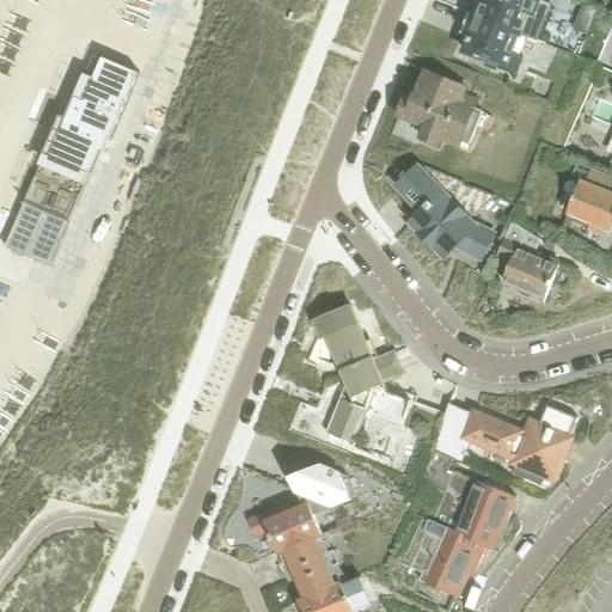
[(485,0),(478,18),(521,36),(522,35),(538,41),(552,4),(543,0),(542,0),(542,2),(536,0),(485,0)]
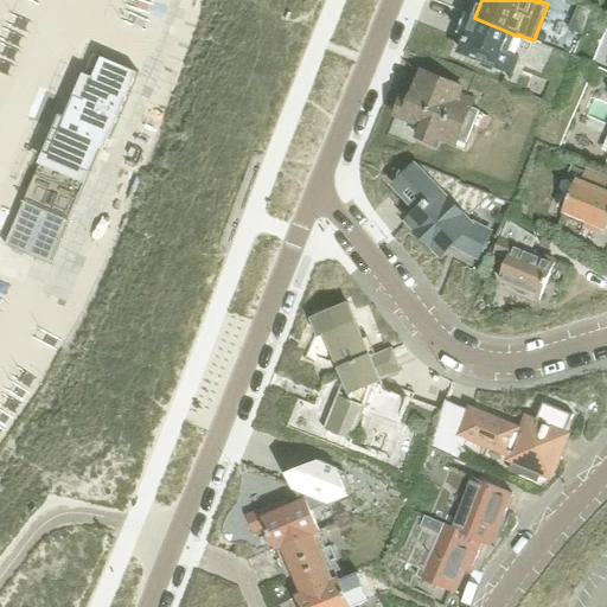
[(568,29),(582,34),(593,11),(579,5),(568,29)]
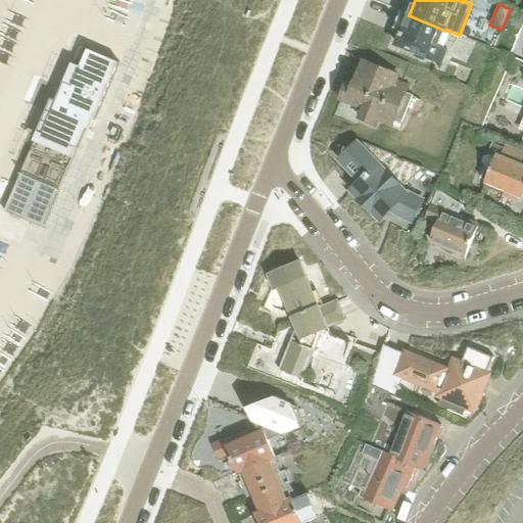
[(438,47),(445,31),(409,15),(396,46),(440,63),(445,50),(438,47)]
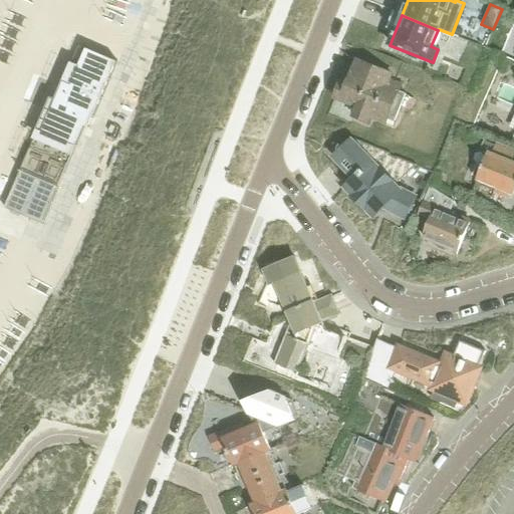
[(41,224),(57,187),(82,125),(87,127),(114,61),(77,45),(47,115),(43,113),(25,156),(19,171),(3,208),(41,224)]
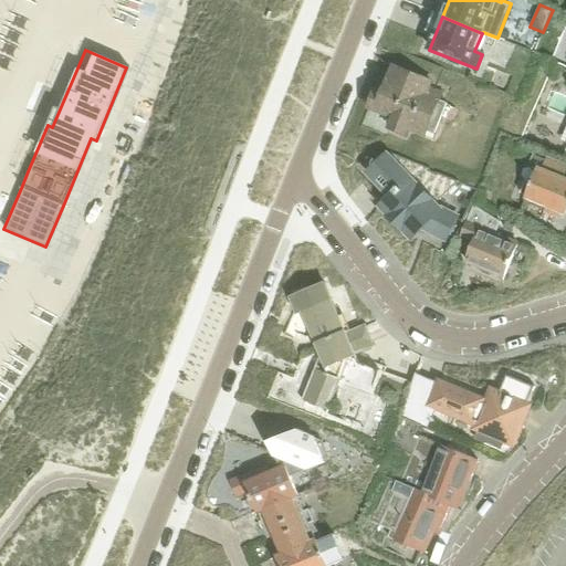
[(432,138),(435,135),(447,104),(439,101),(442,93),(429,86),(431,82),(395,66),(383,94),(376,91),(368,107),(394,118),(389,128),(405,135),(408,128),(425,135),(432,138)]
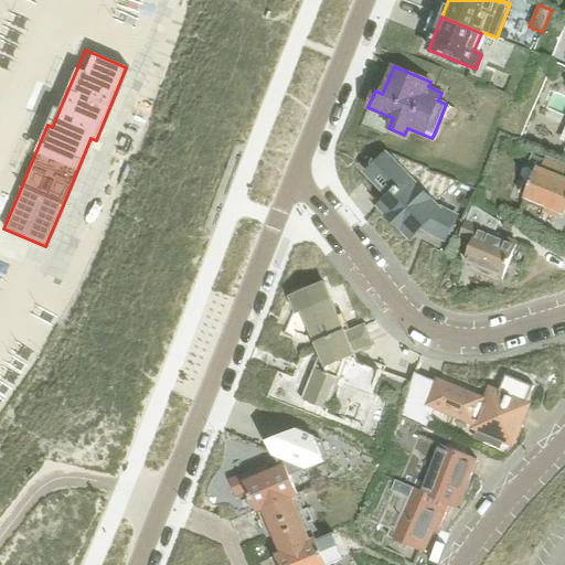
[(387,151),(374,179),(391,196),(388,199),(382,205),(382,206),(393,216),(412,236),(416,232),(424,224),(434,230),(433,232),(445,238),(456,217),(439,210),(435,204),(458,181),(437,172),(437,173),(429,170),(429,168),(387,151)]
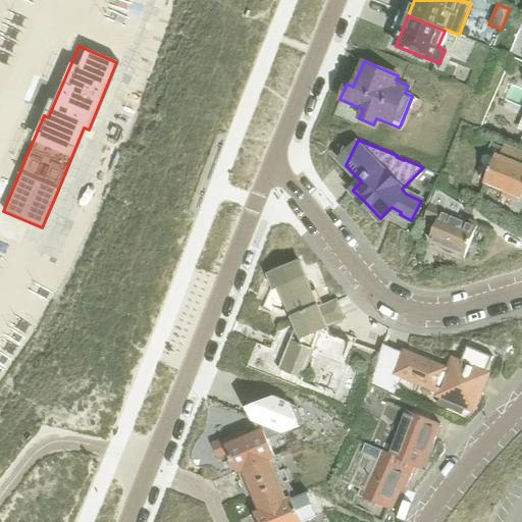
[(521,152),(505,145),(504,148),(492,143),(487,153),(496,156),(485,180),(505,189),(503,194),(516,199),(518,194),(521,195),(521,165),(519,164),(521,157),(521,152)]
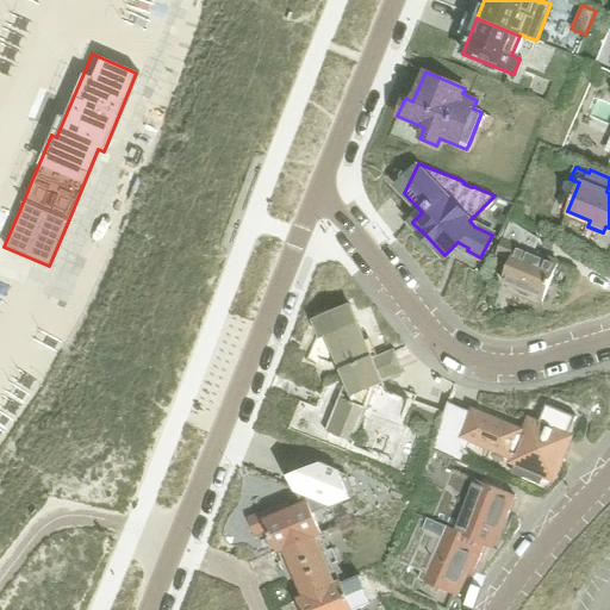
[(511,222),(504,240),(503,240),(497,254),(511,260),(503,280),(543,298),(559,263),(534,253),(540,238),(511,222)]
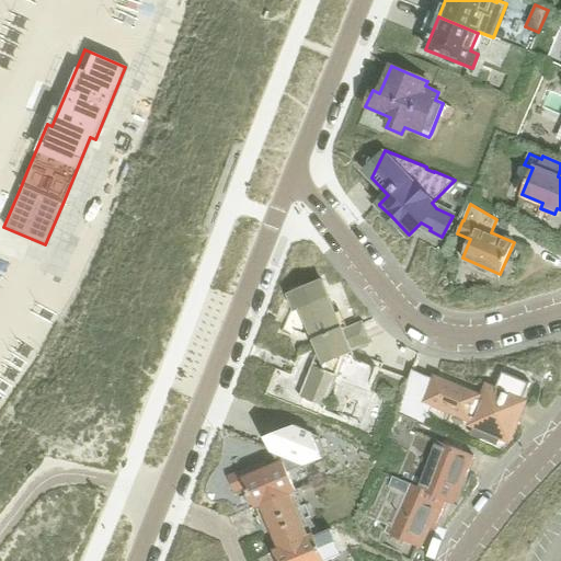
[(301,308),(319,348),(325,364),(346,355),(353,353),(322,281),(295,292),(301,308)]
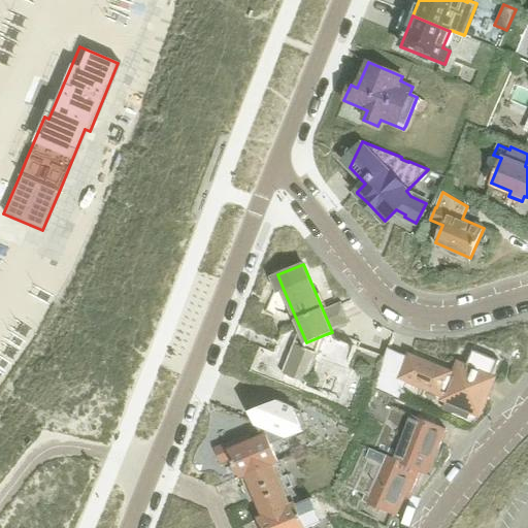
[(306,342),(300,328),(283,372),(306,383),(306,381),(326,334),(306,342)]
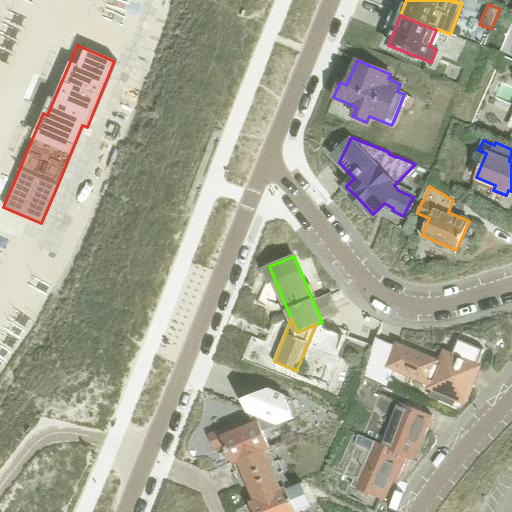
[(389,355),(373,349),(367,363),(386,371),(388,367),(428,384),(427,387),(432,390),(430,395),(455,406),(457,400),(460,402),(476,362),(477,362),(483,349),(458,339),(453,352),(443,348),(439,357),(396,340),(389,355)]
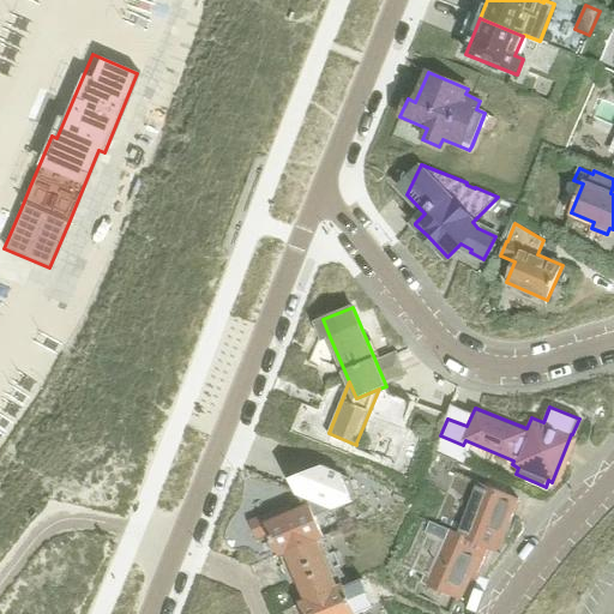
[(288,552),(318,539),(325,536),(318,519),(324,516),(320,507),(336,501),(353,486),(349,477),(330,465),(321,469),(320,468),(292,480),(301,503),(308,500),(309,505),(295,511),(292,504),(252,521),(258,537),(271,531),(281,554),(288,552)]
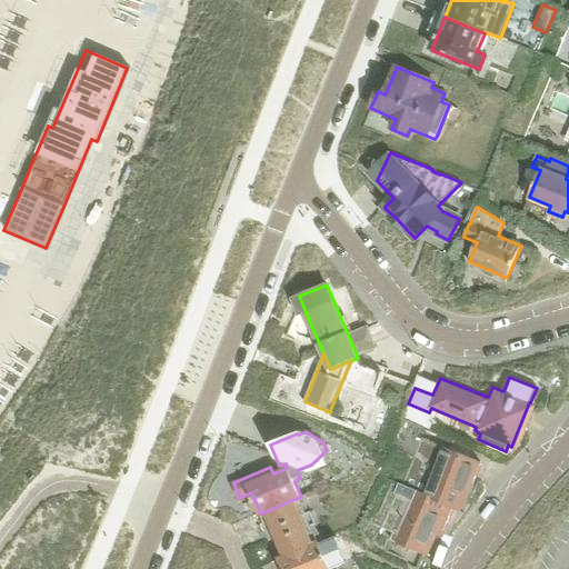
[(417,489),(395,542),(407,547),(427,555),(435,535),(442,537),(455,509),(466,483),(471,487),(481,463),(441,447),(431,471),(425,469),(423,473),(417,471),(410,487),(417,489)]
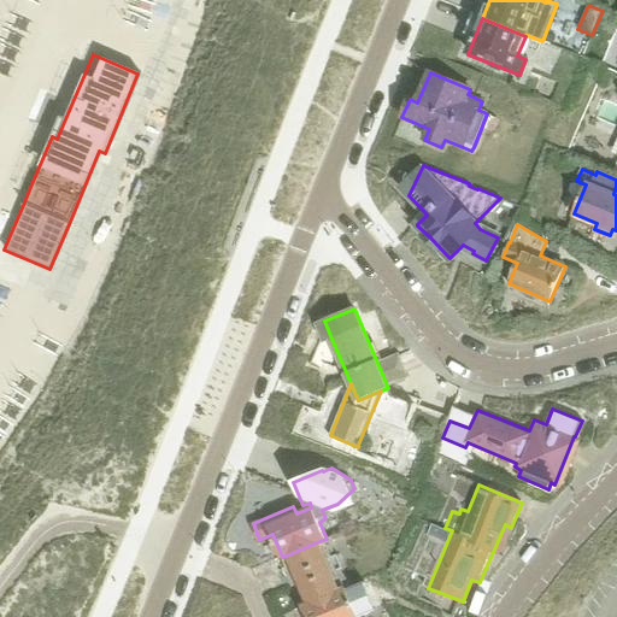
[(452,530),(445,528),(423,519),(403,569),(427,579),(423,586),(428,588),(452,530)]
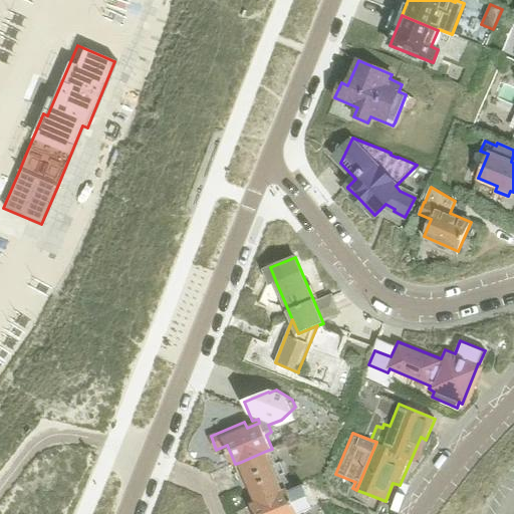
[(272,467),(266,451),(241,462),(258,502),(283,492),(276,477),(284,473),(280,464),(272,467)]
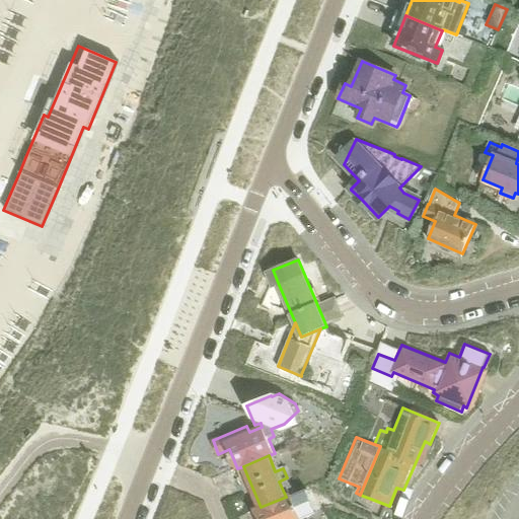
[(292,494),(286,497),(261,507),(254,510),(258,518),(321,518),(322,518),(316,503),(299,511),(292,494)]
